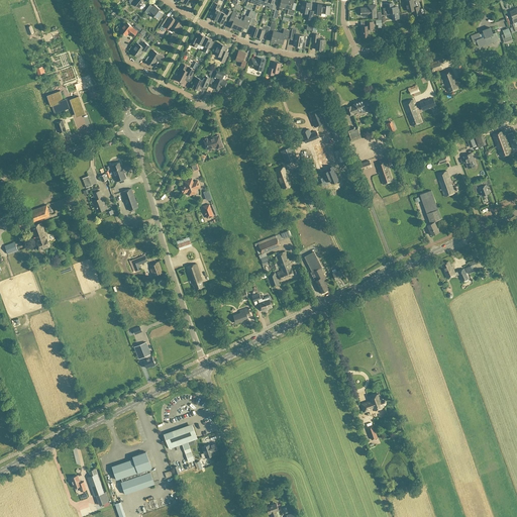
[(274,0),(268,0),(266,6),(269,7),(269,8),(275,10),(277,2),(274,1),(274,0)]
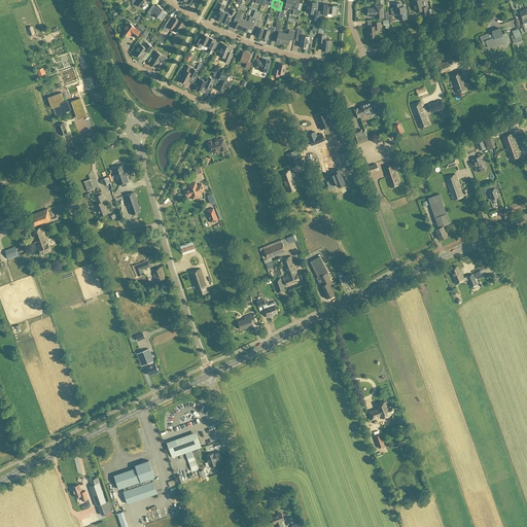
[(290,8),(292,0),(286,0),(284,10),(286,11),(287,7),(290,8)]
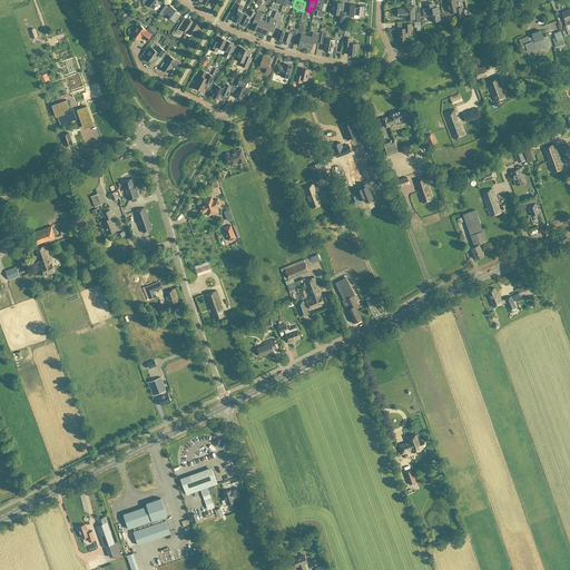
[(316,0),(314,9),(318,10),(316,17),(323,18),(324,11),(321,10),(323,0),(316,0)]
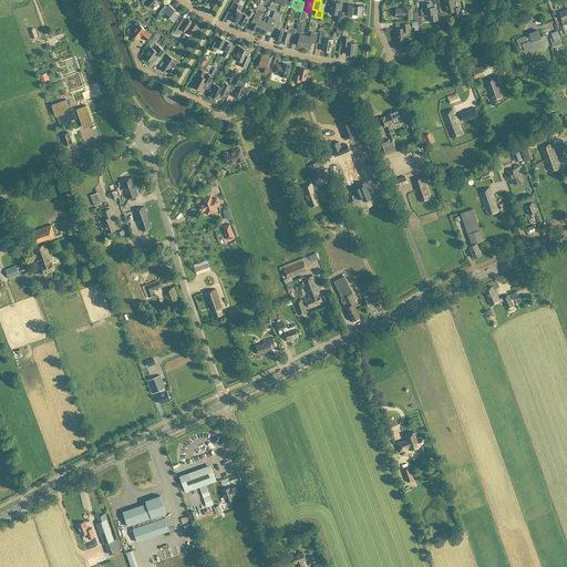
[(455,9),(452,0),(449,0),(444,1),(446,13),(453,12),(454,18),(461,16),(459,8),(455,9)]
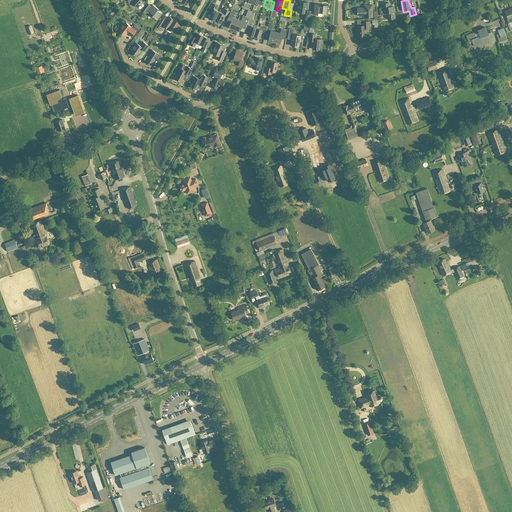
[(299,1),(297,12),(303,13),(302,18),(309,20),(310,11),(306,11),(308,3),(299,1)]
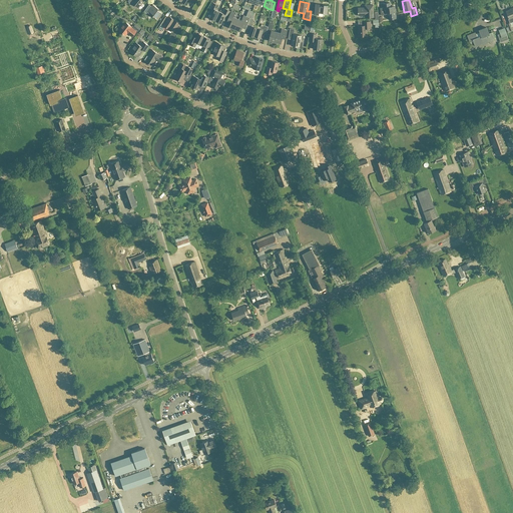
[(215,21),(219,12),(216,10),(218,6),(212,3),(207,13),(211,15),(209,18),(215,21)]
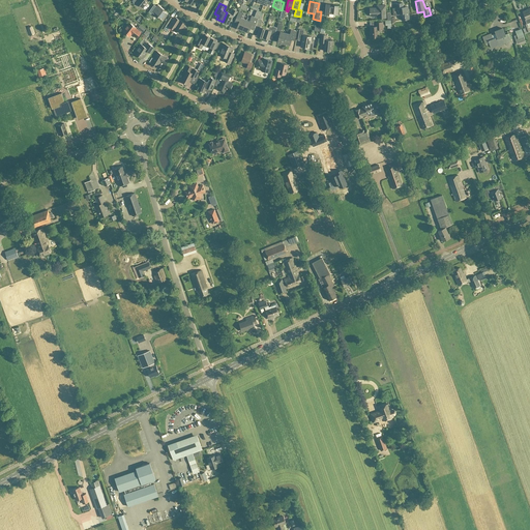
[(396,15),(400,13),(401,21),(409,19),(407,6),(403,7),(403,3),(395,4),(395,8),(392,9),(393,17),(398,16),(396,15)]
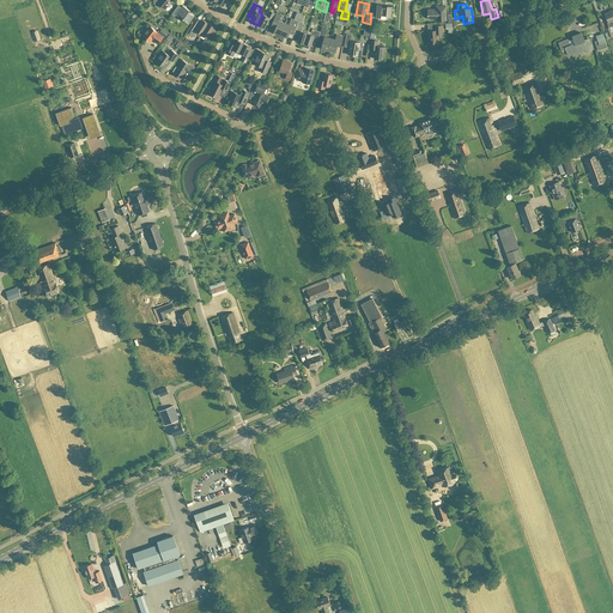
[(375,18),(381,18),(380,19),(386,20),(386,17),(390,18),(392,7),(387,6),(387,8),(382,8),(382,5),(376,5),(375,18)]
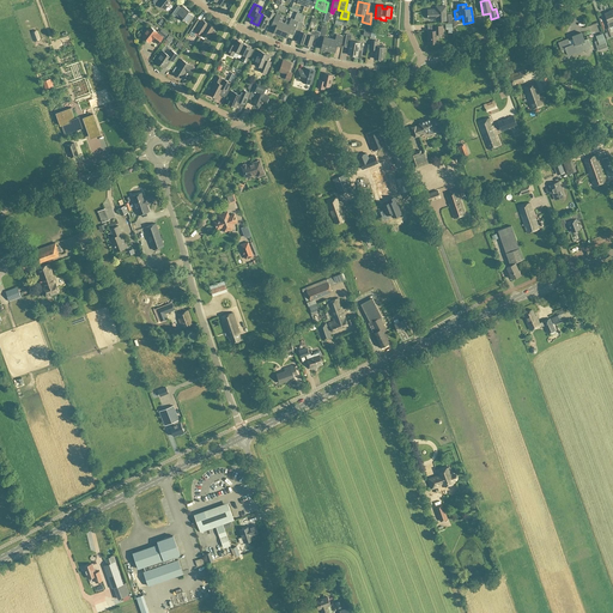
[(189,10),(189,11),(182,6),(181,8),(177,6),(173,14),(175,17),(177,13),(183,18),(182,20),(188,24),(194,17),(190,14),(192,12),(189,10)]
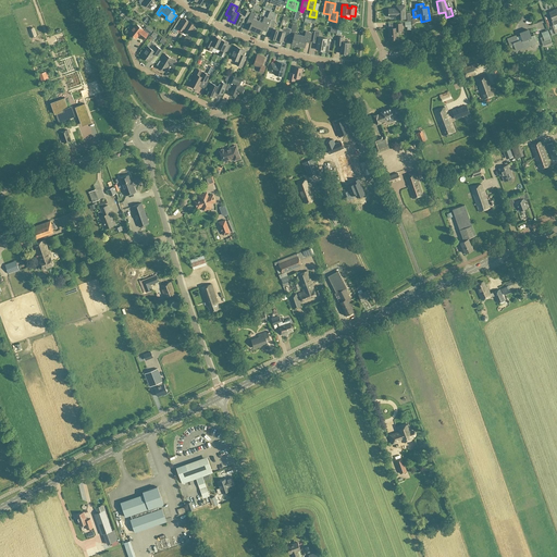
[(396,9),(388,10),(388,13),(388,14),(388,17),(396,16),(396,20),(405,19),(405,5),(396,7),(396,9)]
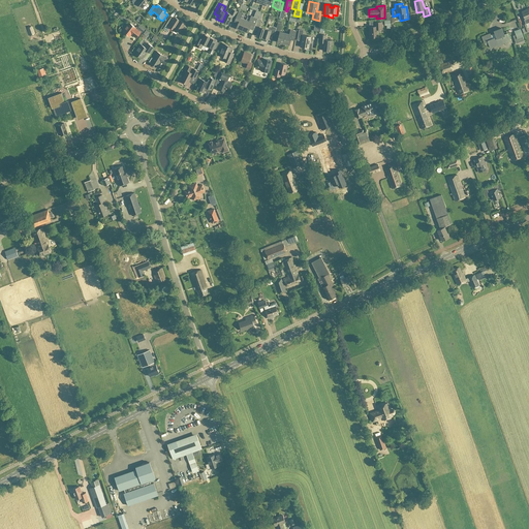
[(226,12),(222,22),(227,24),(229,21),(232,22),(238,11),(231,9),(229,13),(226,12)]
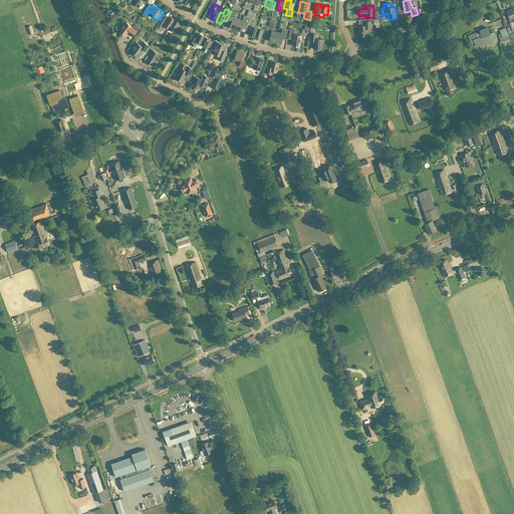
[(231,12),(230,13),(227,21),(231,23),(229,27),(235,29),(239,20),(236,18),(237,16),(234,15),(235,13),(231,12)]
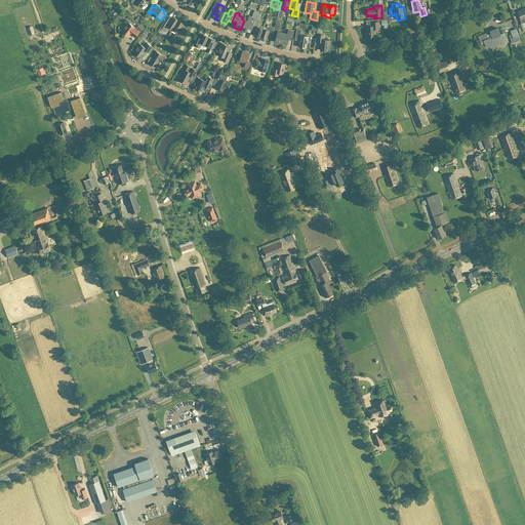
[(172,30),(178,21),(173,17),(172,19),(169,17),(161,29),(165,32),(168,28),(172,30)]
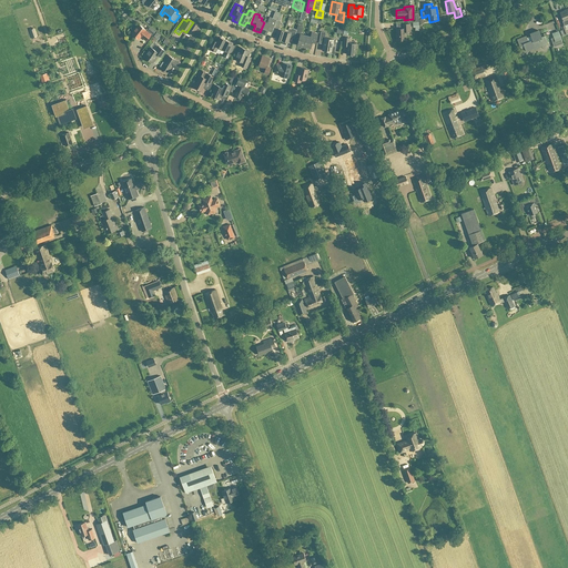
[(264,22),(260,32),(265,36),(267,30),(272,32),(276,20),(272,19),(271,21),(269,20),(267,23),(264,22)]
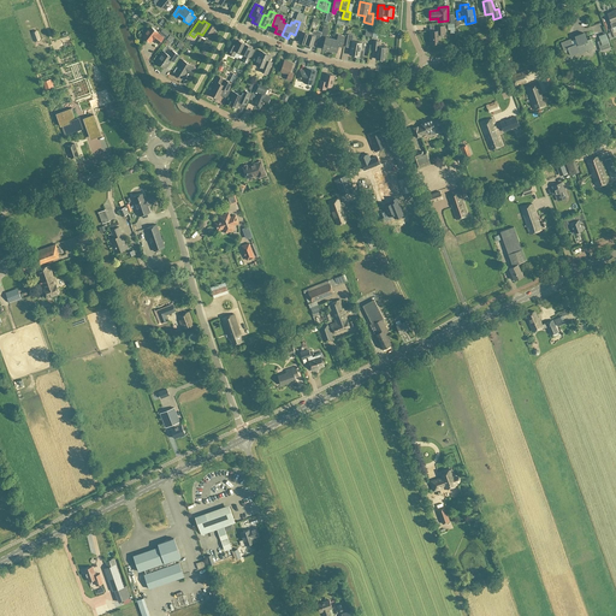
[(304,24),(300,22),(295,35),(300,36),(298,41),(306,43),(309,31),(306,30),(307,28),(303,27),(304,24)]
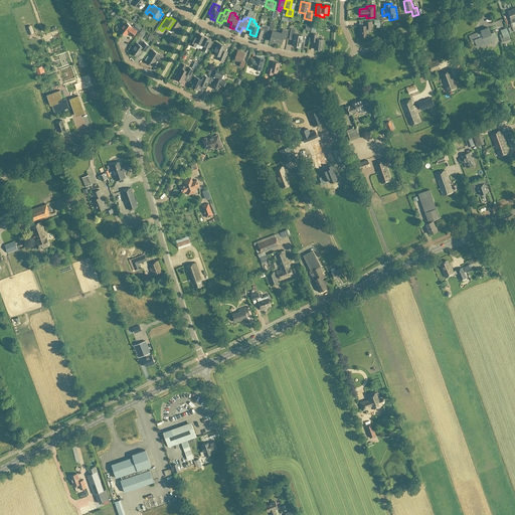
[(175,20),(169,29),(173,32),(170,36),(174,38),(181,27),(179,25),(180,23),(175,20)]
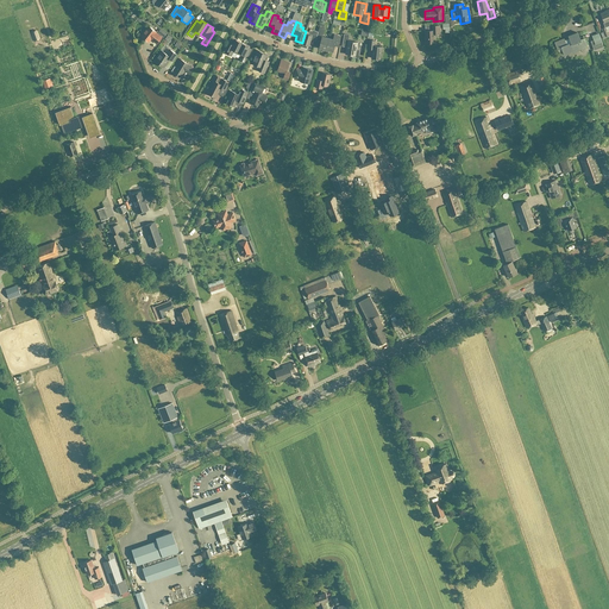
[(144,33),(140,37),(149,43),(151,39),(157,44),(162,38),(156,33),(156,32),(148,26),(143,33),(144,33)]
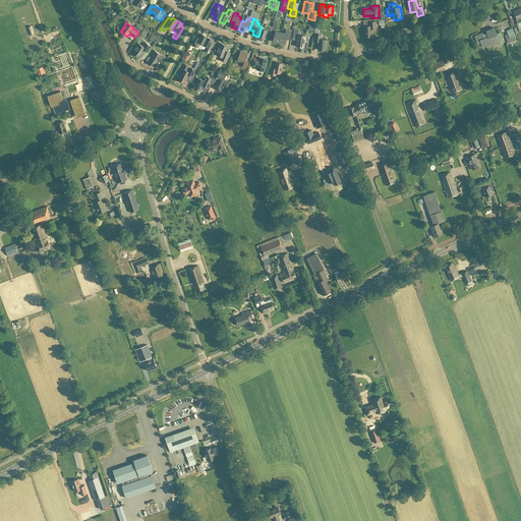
[(368,26),(363,26),(364,37),(371,37),(371,30),(377,30),(375,22),(368,22),(368,26)]
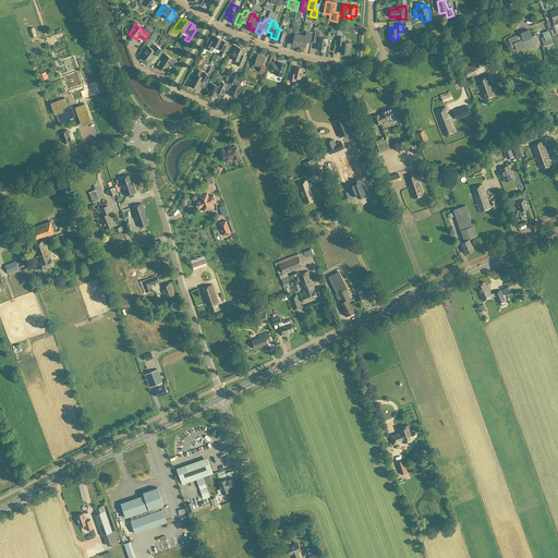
[(292,25),(291,29),(290,36),(294,37),(292,45),(299,46),(301,35),(295,34),(298,26),(292,25)]
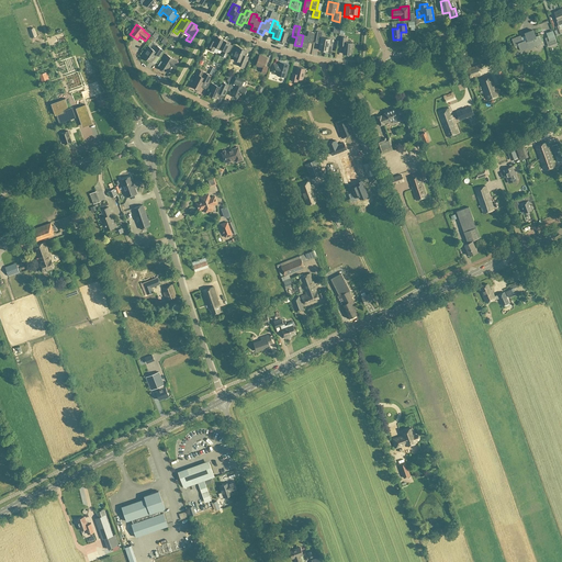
[(285,30),(282,29),(279,40),(284,42),(287,35),(291,37),(292,36),(293,30),(285,27),(285,30)]
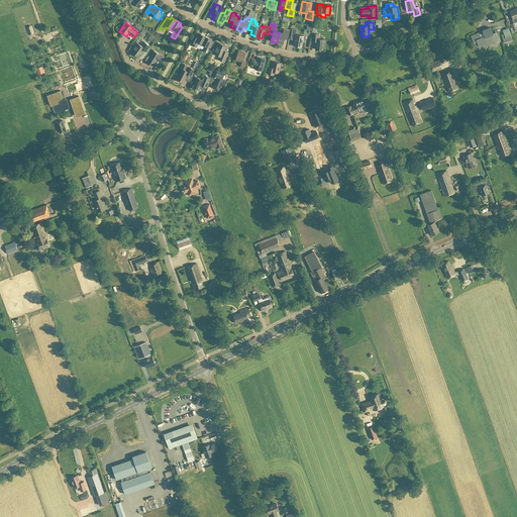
[(479,33),(471,36),(474,43),(478,42),(479,46),(498,39),(496,33),(492,34),(490,28),(483,31),(484,34),(479,35),(479,33)]
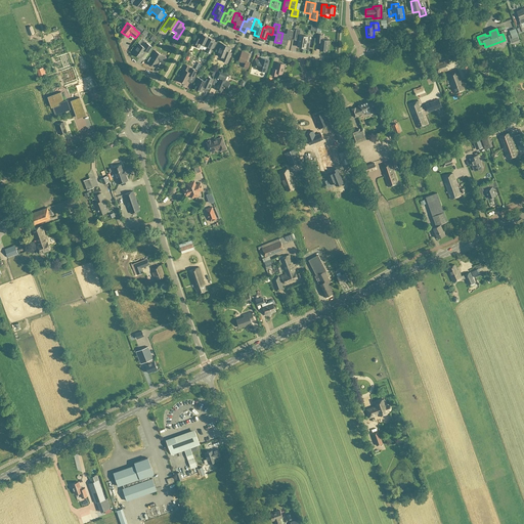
[(296,30),(295,38),(299,38),(297,47),(303,48),(302,49),(308,50),(309,44),(306,43),(308,37),(299,35),(300,30),(296,30)]
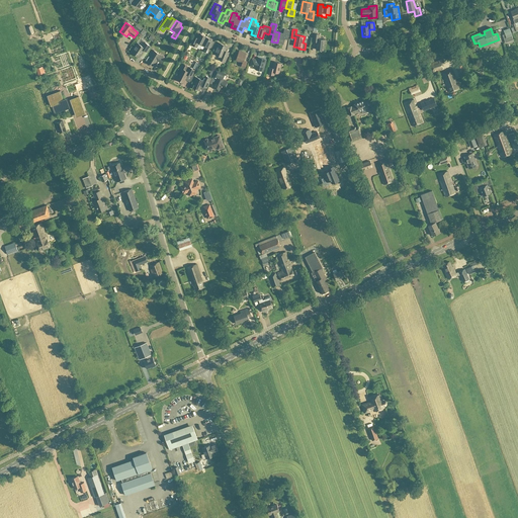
[(509,29),(504,31),(506,35),(503,37),(505,42),(513,39),(509,29)]
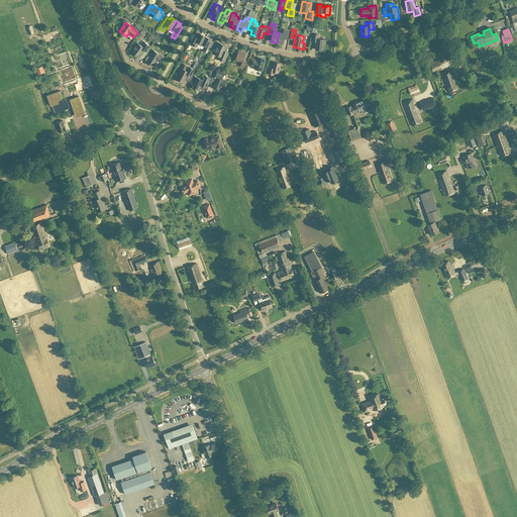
[(283,33),(279,32),(277,42),(283,44),(284,39),(287,40),(289,31),(284,30),(283,33)]
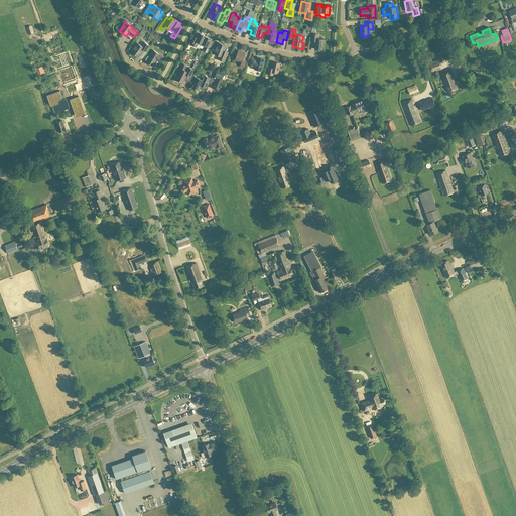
[(202,44),(205,37),(200,34),(197,40),(195,38),(190,45),(196,47),(199,42),(202,44)]
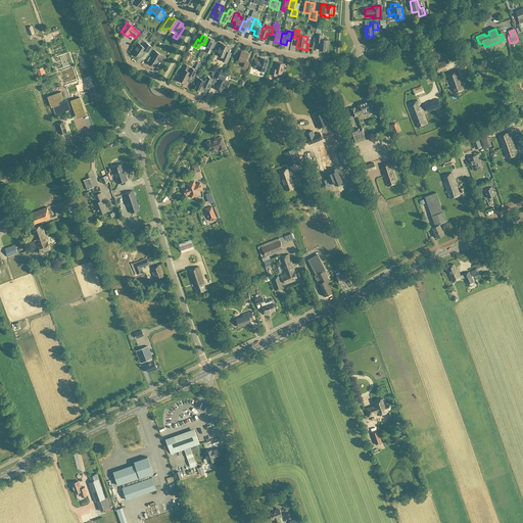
[(317,35),(316,42),(320,43),(319,50),(326,51),(327,45),(328,45),(328,41),(321,40),(322,35),(317,35)]
